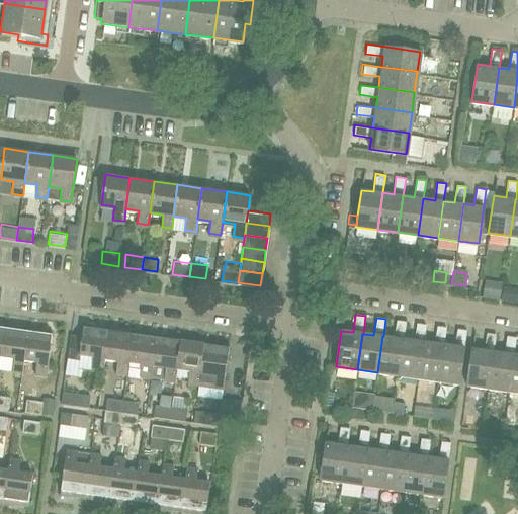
[(377,372),(398,375),(403,339),(406,321),(396,320),(394,337),(383,336),(382,336),(377,372)]
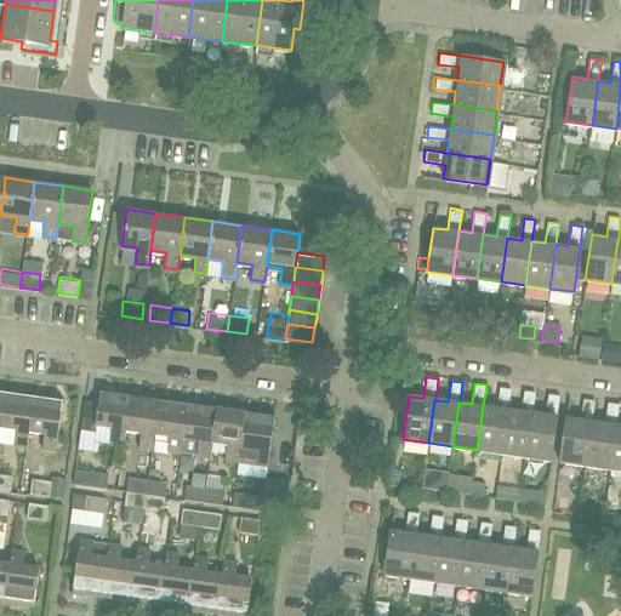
[(27,445),(28,429),(34,392),(4,387),(0,414),(0,426),(16,428),(13,443),(27,445)]
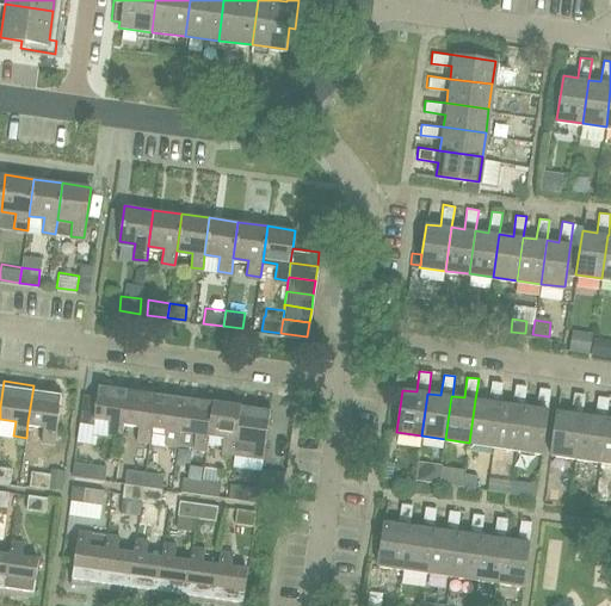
[(475,400),(469,443),(493,446),(499,403),(503,382),(492,381),(489,401),(475,400)]
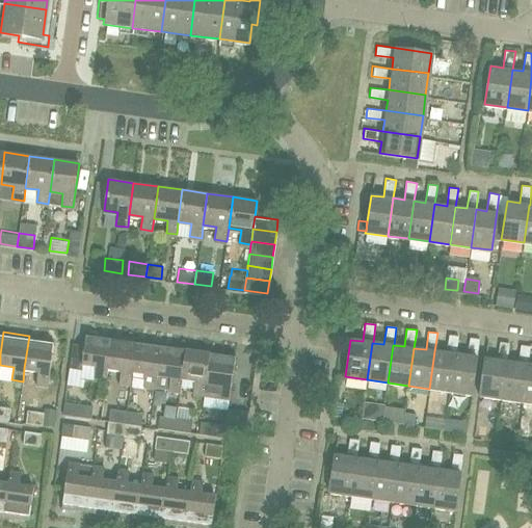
[(106,368),(110,337),(85,333),(84,345),(73,343),(69,367),(81,369),(82,365),(97,367),(95,379),(105,380),(106,368)]
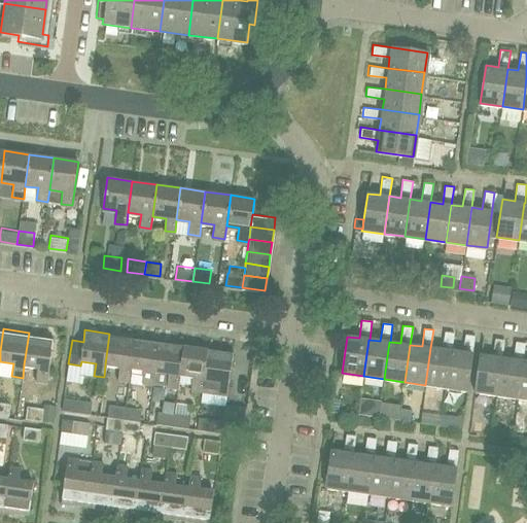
[(425,385),(446,388),(451,351),(452,351),(454,333),(445,332),(442,349),(430,348),(425,385)]
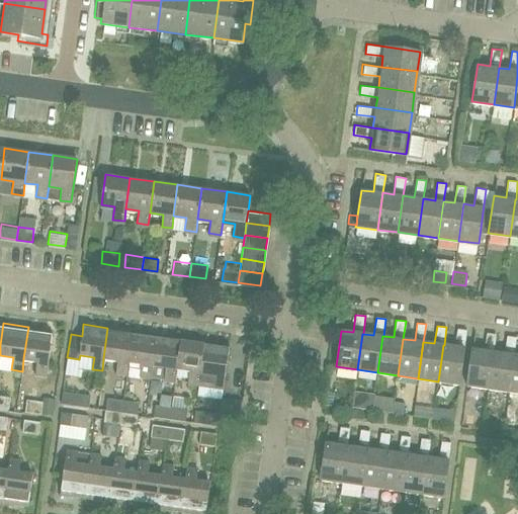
[(53,331),(28,327),(23,358),(36,360),(34,372),(46,374),(53,331)]
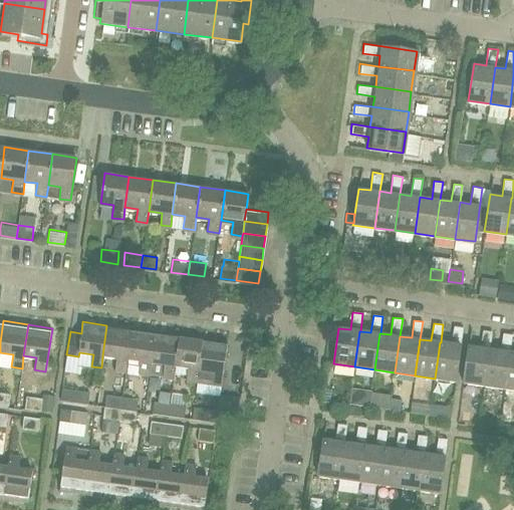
[(131,328),(106,325),(102,355),(115,357),(114,369),(124,370),(126,359),(131,328)]
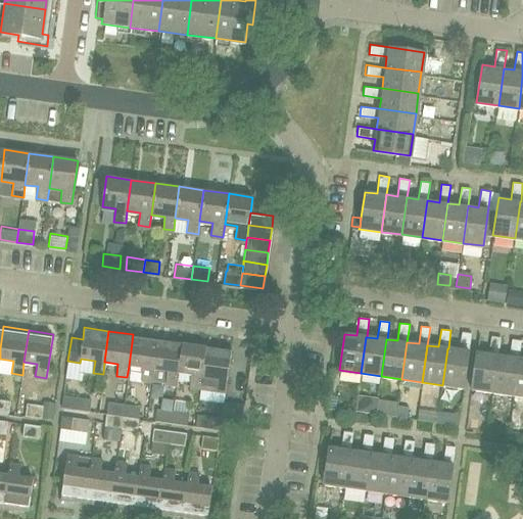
[(447,348),(442,385),(463,387),(470,333),(461,332),(459,349),(448,348),(447,348)]
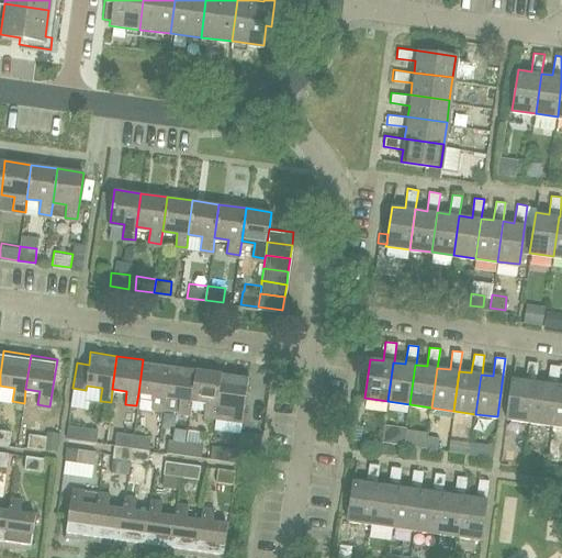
[(143,359),(138,393),(153,395),(150,408),(164,410),(164,408),(169,364),(143,359)]
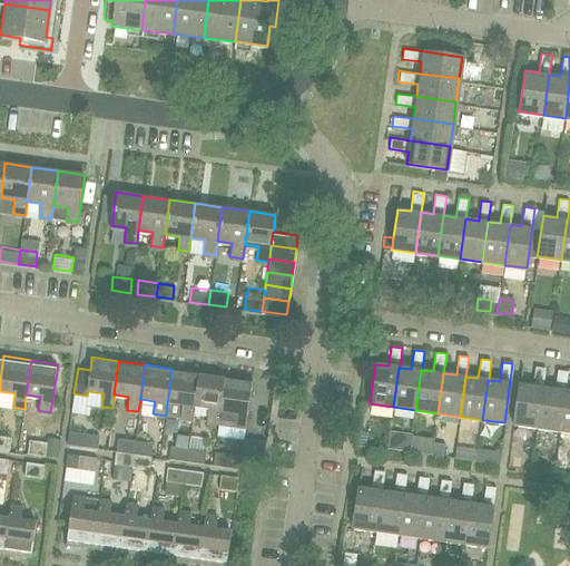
[(537,428),(542,387),(546,368),(534,367),(532,386),(519,384),(513,425),(537,428)]
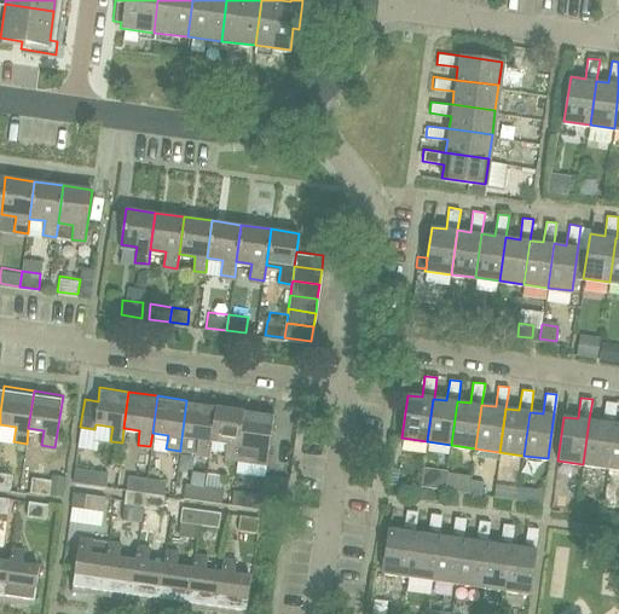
[(186,400),(180,449),(196,451),(195,453),(208,455),(209,446),(215,404),(186,400)]
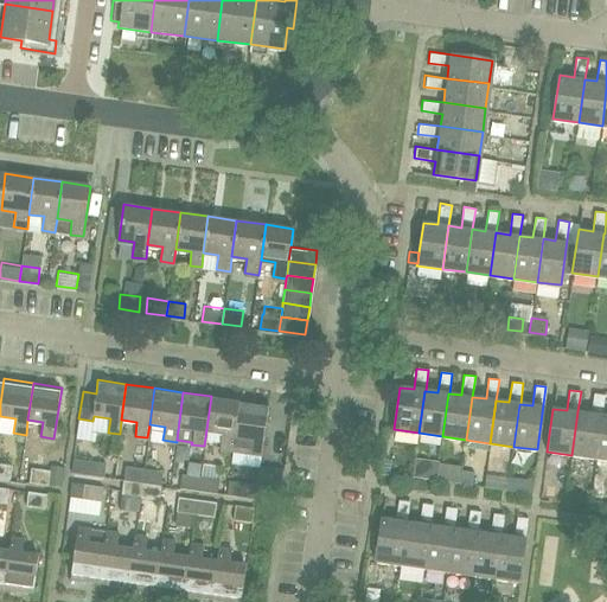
[(577,411),(572,455),(595,458),(601,415),(605,395),(594,394),(590,414),(577,411)]
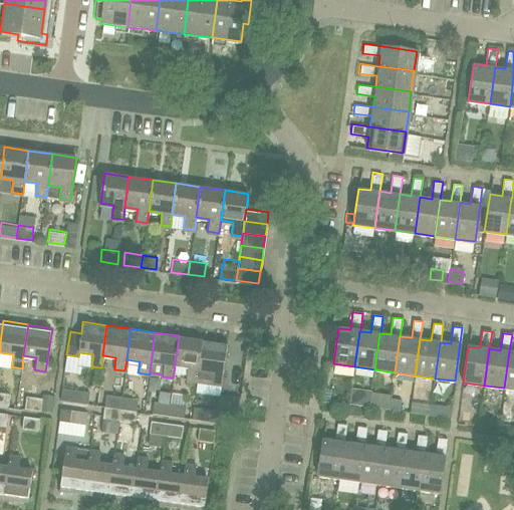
[(179,335),(174,370),(186,372),(185,379),(197,381),(203,338),(179,335)]
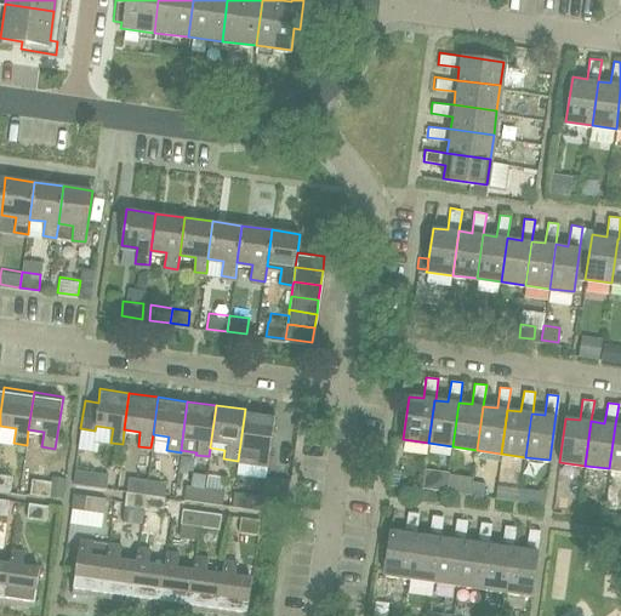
[(245,409),(238,461),(267,466),(273,414),(245,409)]
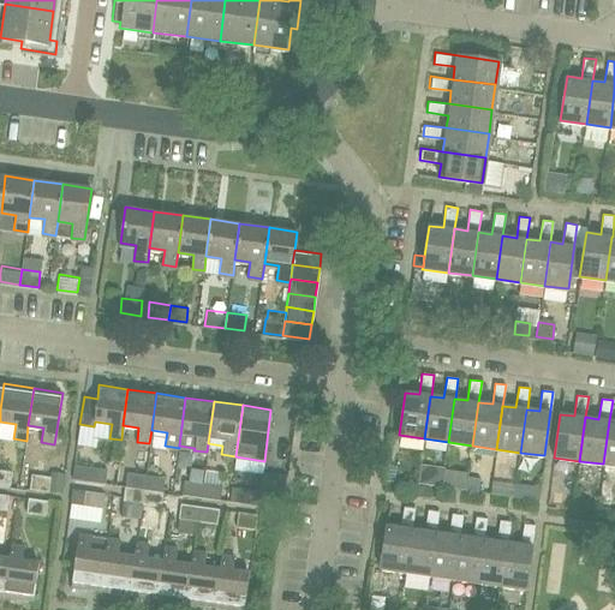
[(603,464),(614,465),(614,420),(609,420),(603,464)]
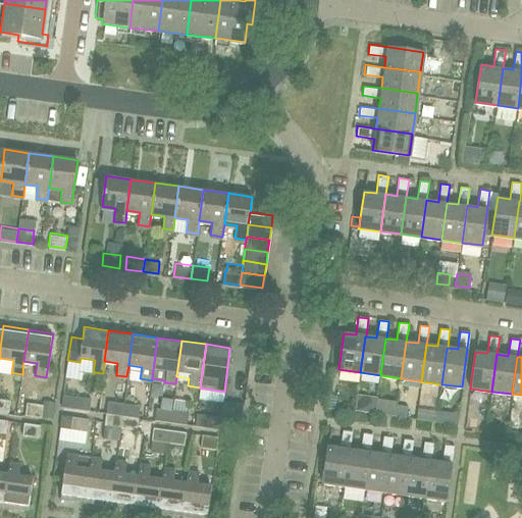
[(61,405),(89,409),(91,397),(62,393),(61,405)]
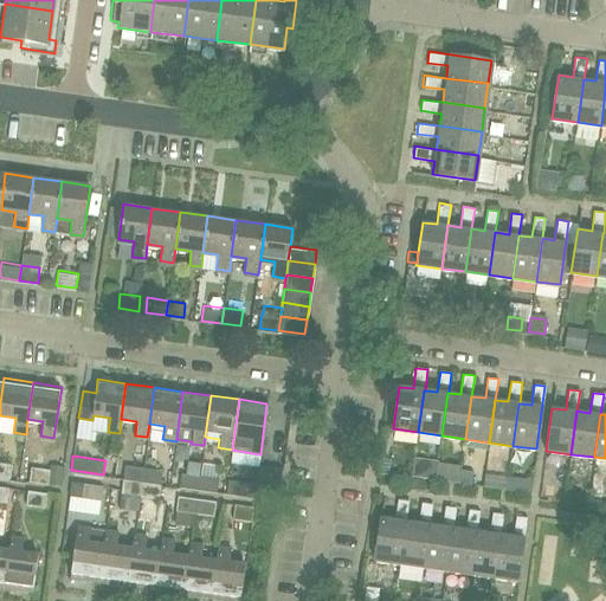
[(412,472),(429,475),(431,458),(414,456),(412,472)]
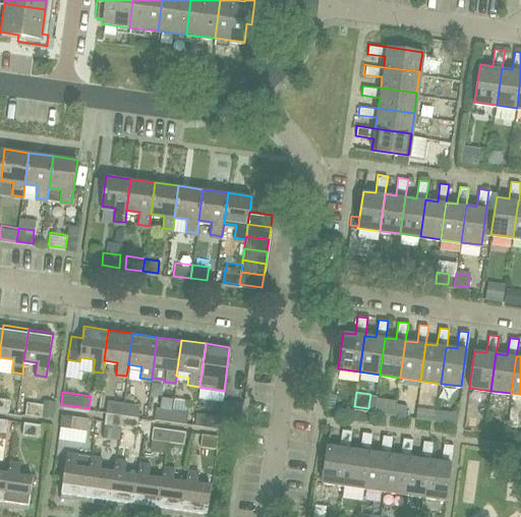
[(0,396),(0,409),(9,411),(10,398),(0,396)]
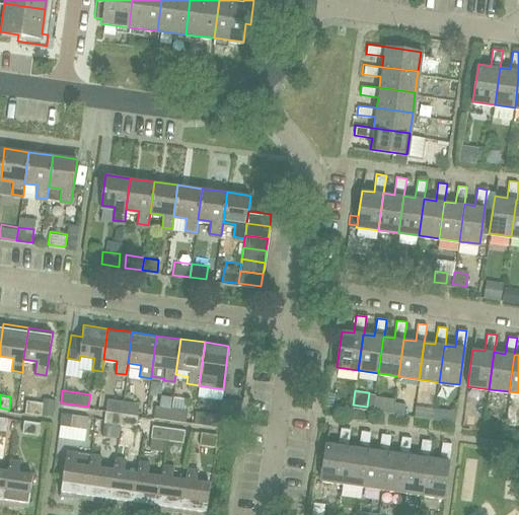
[(43,400),(26,398),(24,411),(42,414),(53,415),(55,397),(43,396),(43,400)]
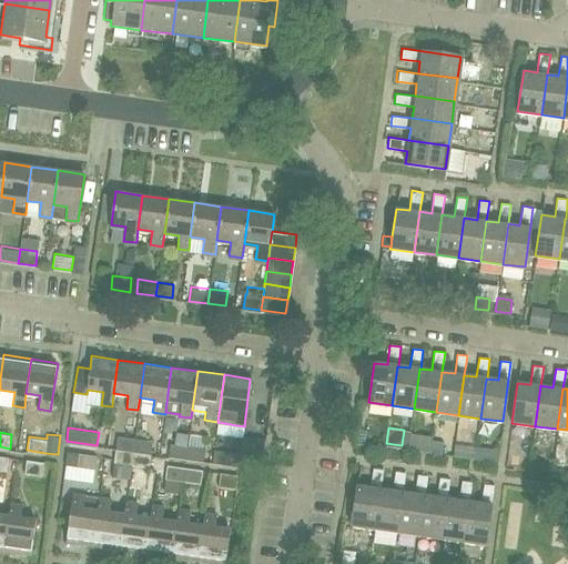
[(115,449),(132,451),(134,436),(117,434),(115,449)]
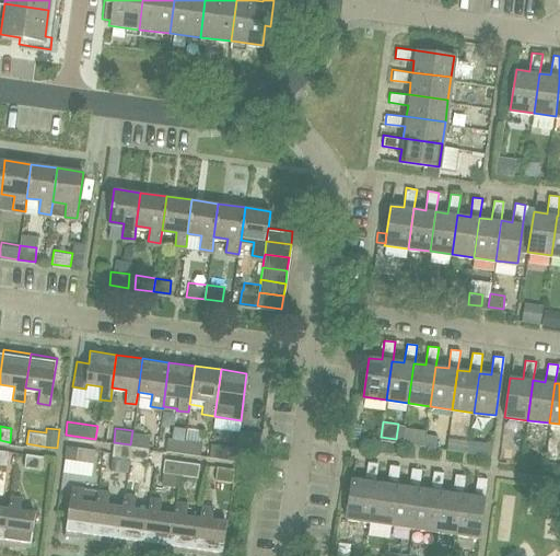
[(130,444),(149,448),(151,432),(132,430),(130,444)]
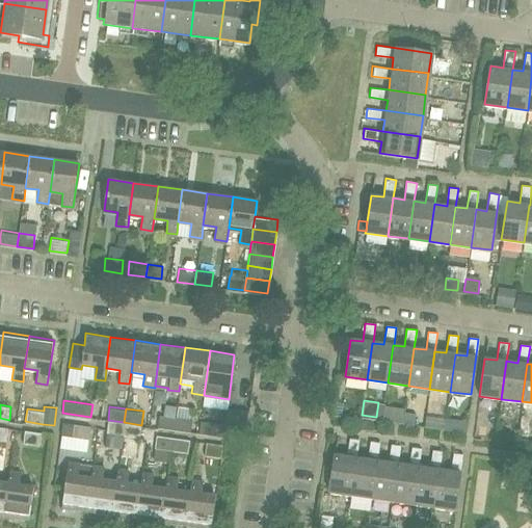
[(404,411),(403,420),(415,422),(416,413),(404,411)]
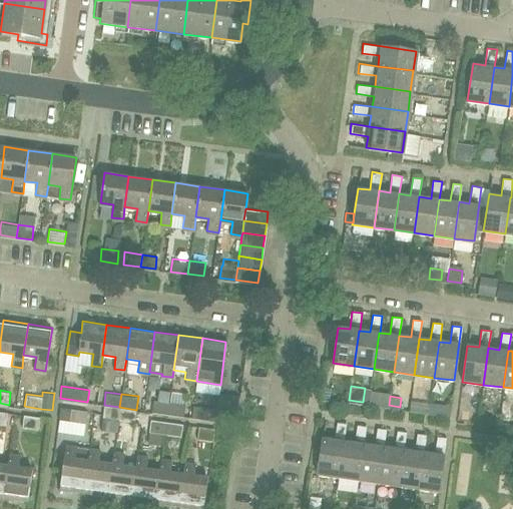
[(151,412),(167,414),(169,401),(152,399),(151,412)]
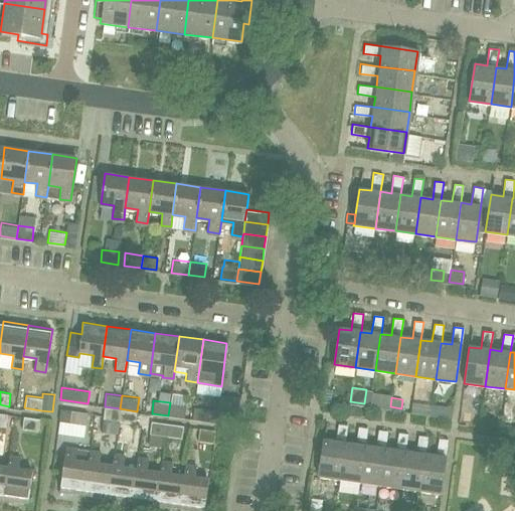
[(170,402),(168,415),(184,417),(186,405),(170,402)]
